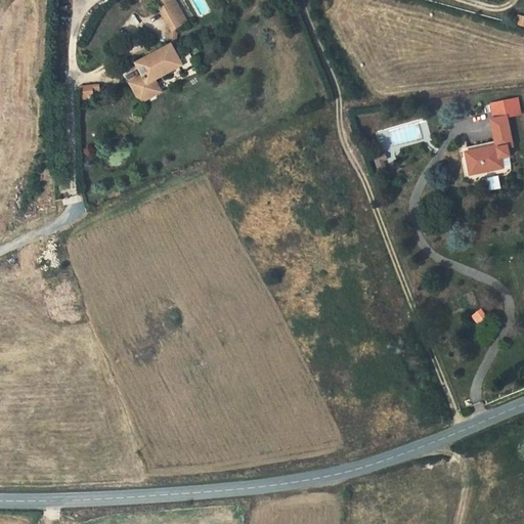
[(174,32),(190,20),(176,0),(173,0),(159,10),(174,32)]
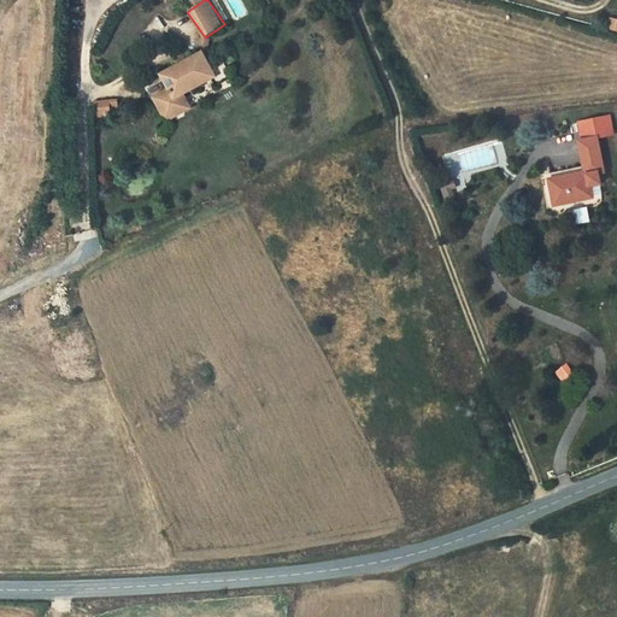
[(186,93),(215,80),(217,77),(212,63),(206,51),(188,58),(178,63),(164,70),(171,87),(157,94),(169,118),(192,107),(186,93)]
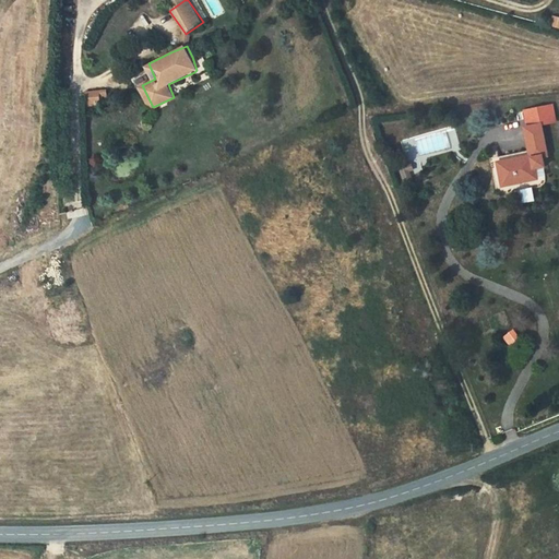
[(159,51),(162,57),(170,52),(167,47),(159,51)]
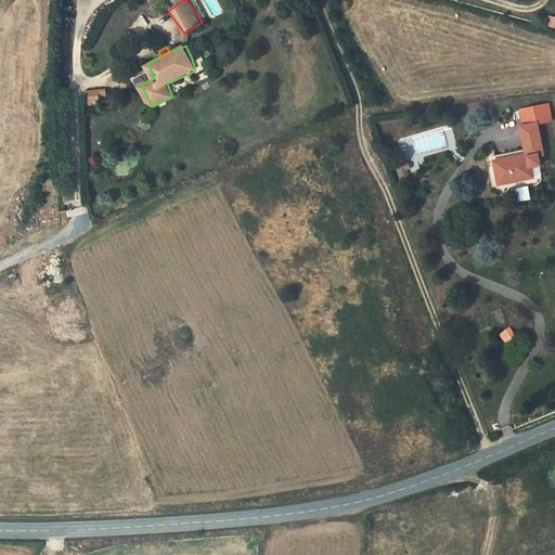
[(201,52),(191,56),(195,69),(193,72),(195,76),(208,68),(201,52)]
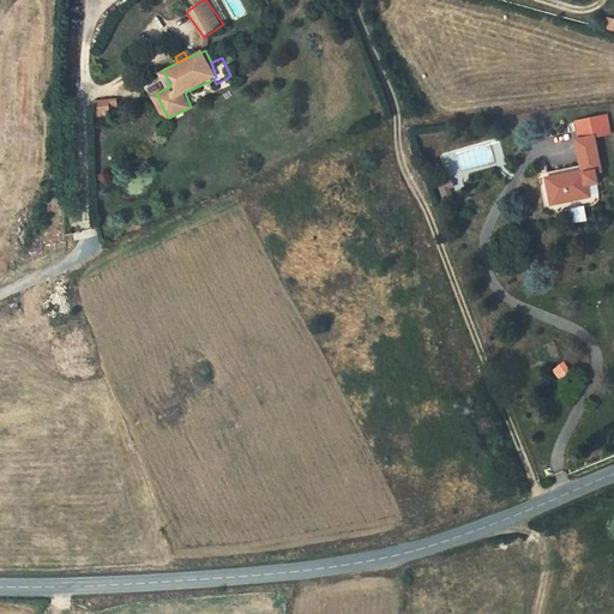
[(118,96),(97,100),(100,115),(120,113),(118,96)]
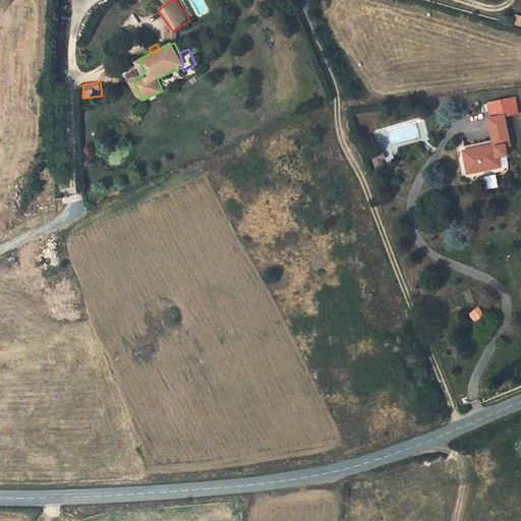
[(495,140),(465,146),(469,170),(501,165),(499,156),(509,154),(506,143),(509,142),(504,119),(491,120),(495,140)]
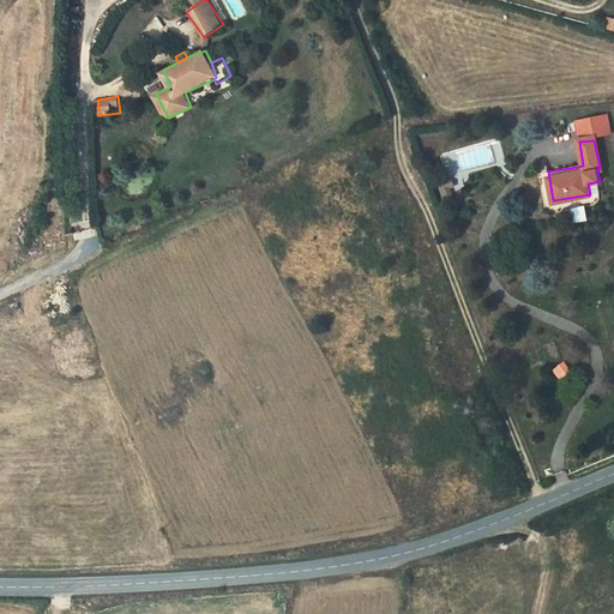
[(445,185),(437,190),(440,203),(451,200),(445,185)]
